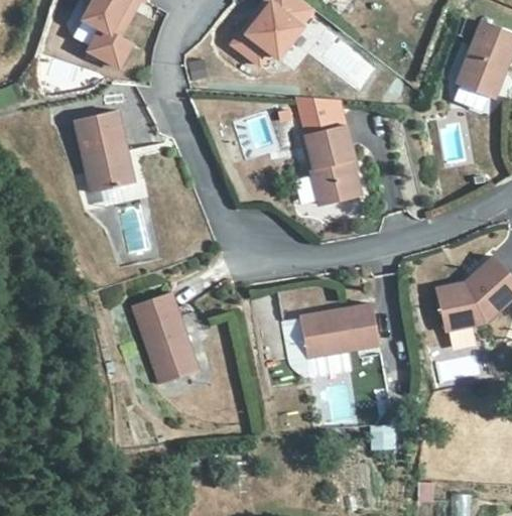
[(143,0),(87,0),(91,2),(82,20),(99,29),(87,51),(117,68),(130,44),(117,38),(138,0),(142,3),(143,0)]
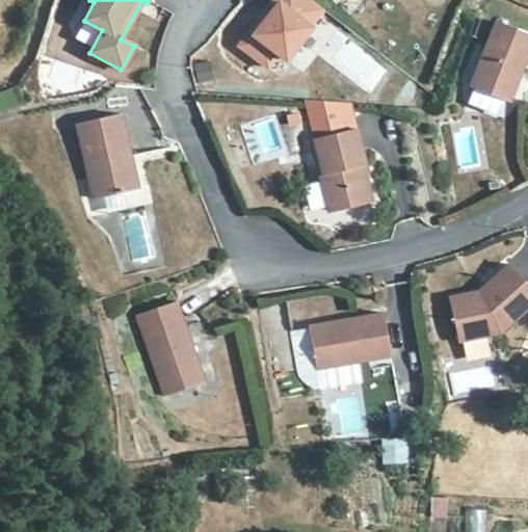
[(307,0),(271,0),(237,46),(266,69),(276,54),(285,60),(310,28),(308,26),(320,10),(307,0)]
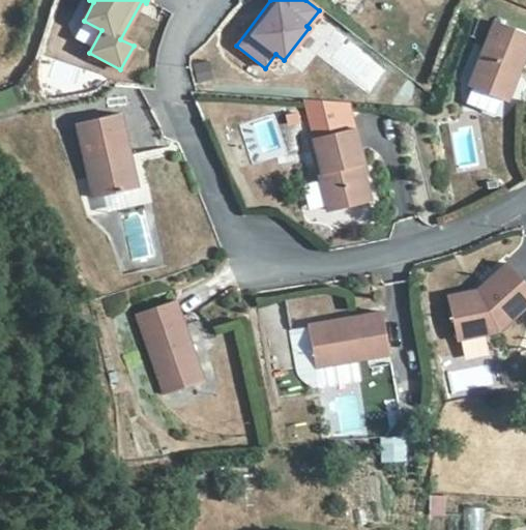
[(525,42),(525,35),(490,22),(465,86),(504,101),(525,42)]
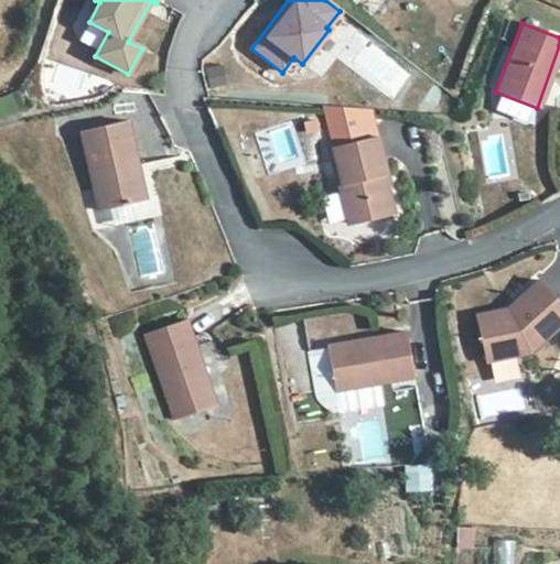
[(208,93),(226,86),(218,64),(201,71),(208,93)]
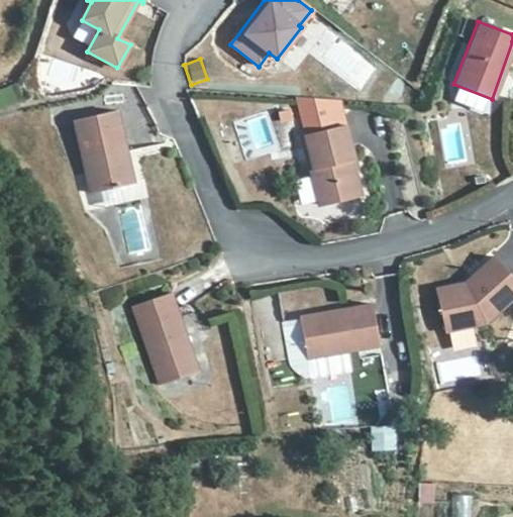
[(126,152),(115,111),(73,121),(90,193),(128,184),(120,153),(126,152)]
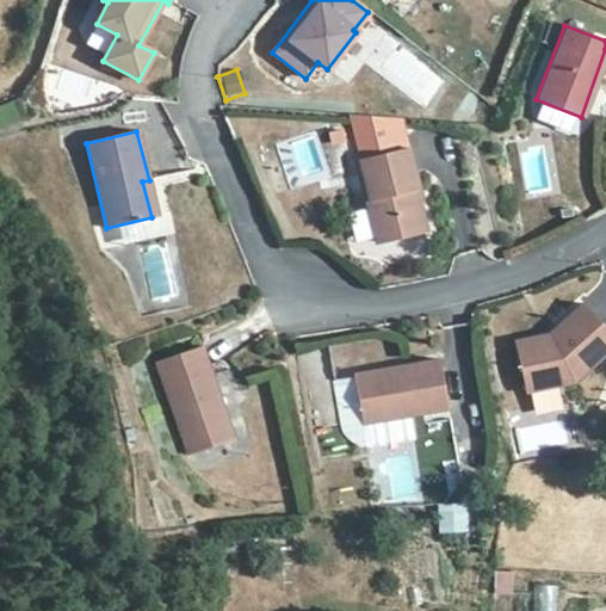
[(416,189),(406,148),(358,160),(379,244),(424,233),(413,190),(416,189)]
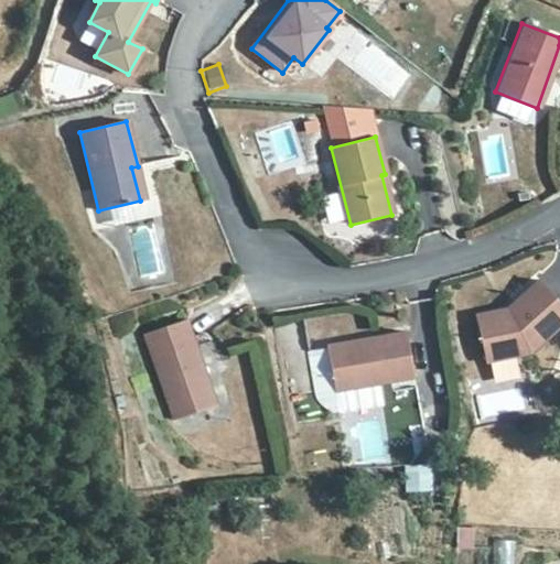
[(559,328),(559,306),(538,282),(507,312),(475,320),(487,366),(530,356),(559,328)]
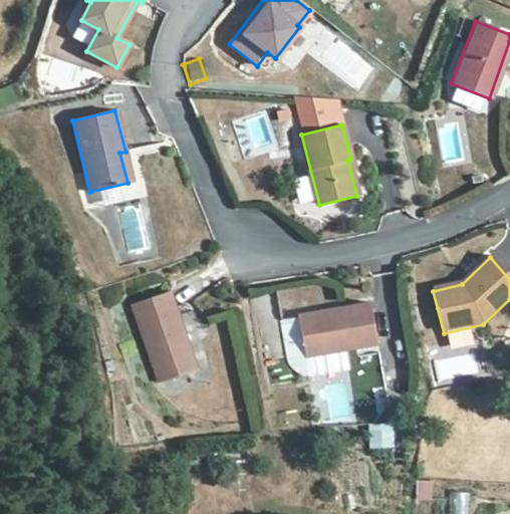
[(184,333),(169,290),(131,304),(158,382),(192,368),(180,335),(184,333)]
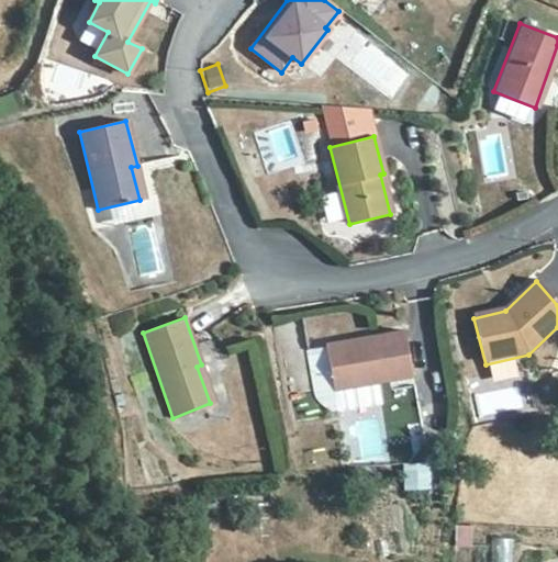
[(412,374),(403,330),(325,344),(333,388),(412,374)]
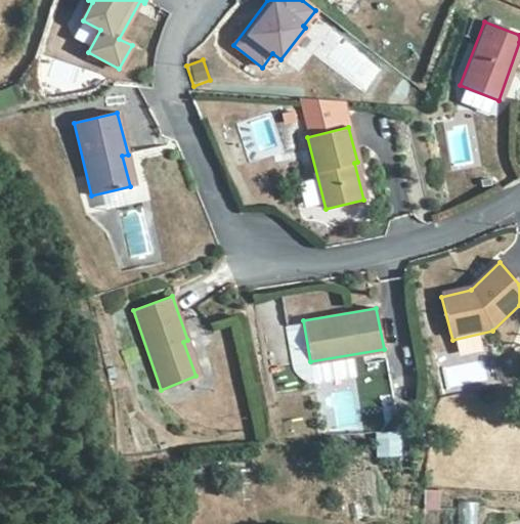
[(325,389),(327,429),(355,428),(353,387),(325,389)]
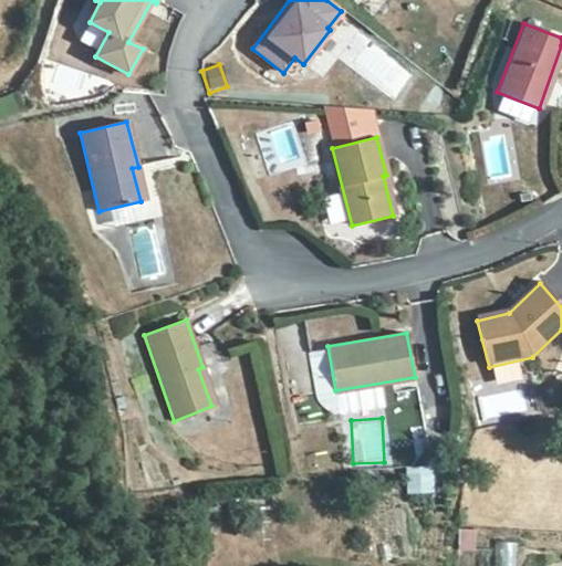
[(428,489),(427,464),(404,467),(405,490),(428,489)]
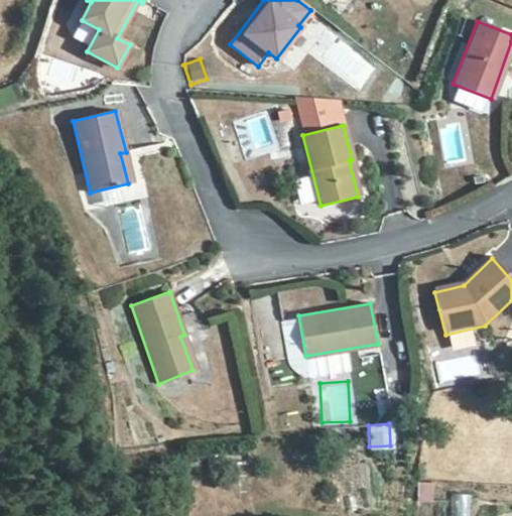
[(466,515),(468,494),(448,493),(445,515),(466,515)]
